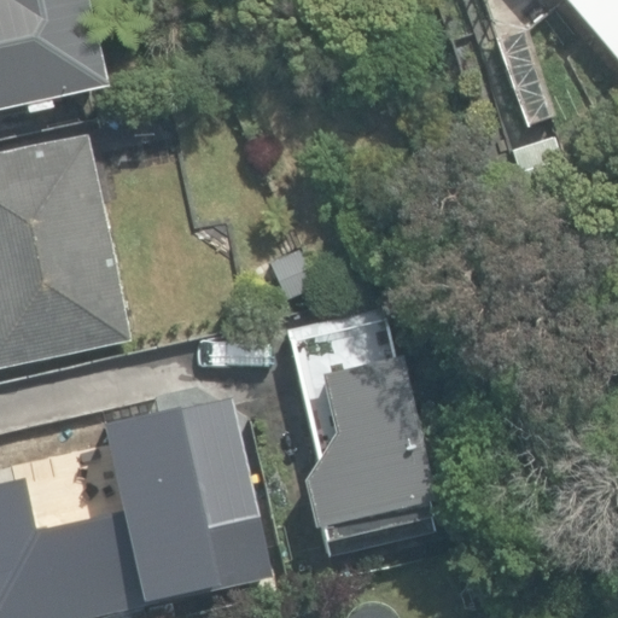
[(0,0),(0,110),(112,87),(93,0),(0,0)]
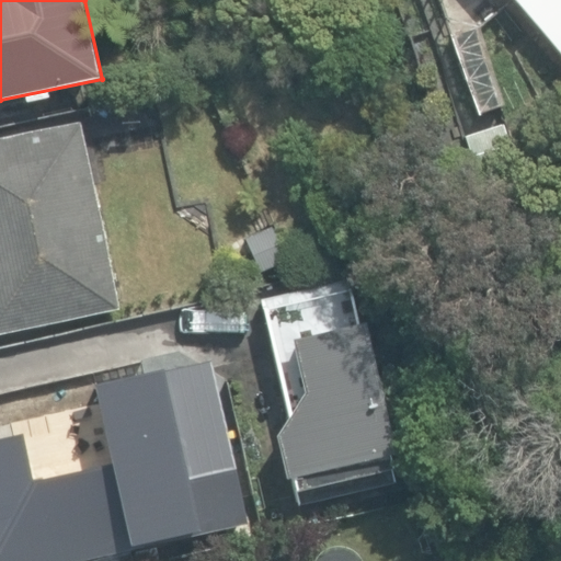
[(560,0),(508,0),(560,60),(560,0)]
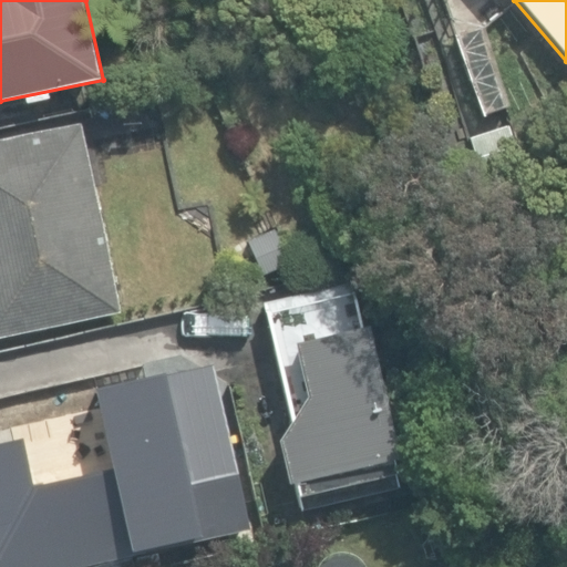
[(0,338),(122,312),(82,121),(0,137),(0,338)]
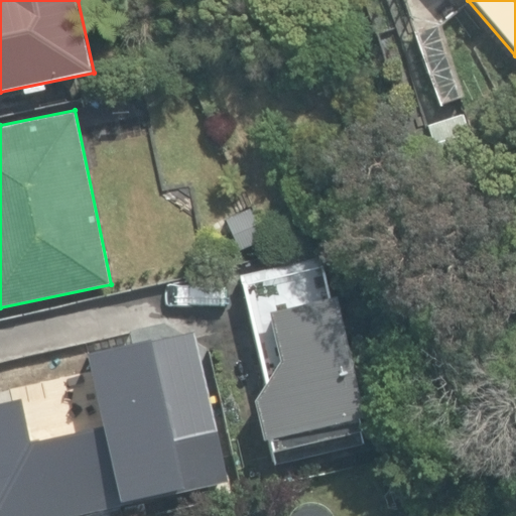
[(362,445),(320,265),(240,283),(264,387),(247,391),(257,438),(263,437),(270,467),(362,445)]
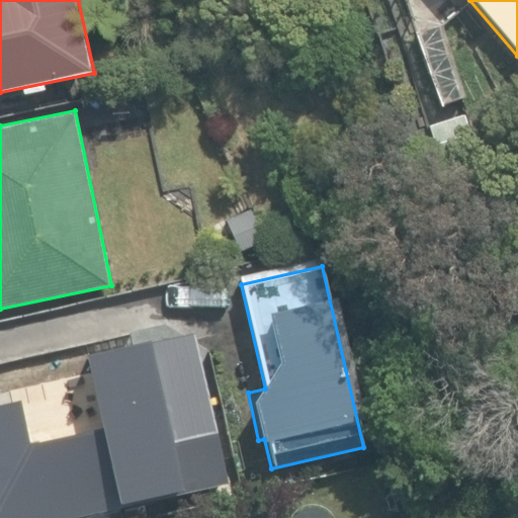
[(0,517),(73,517),(188,493),(153,336),(81,352),(95,420),(30,434),(21,394),(0,398),(0,517)]
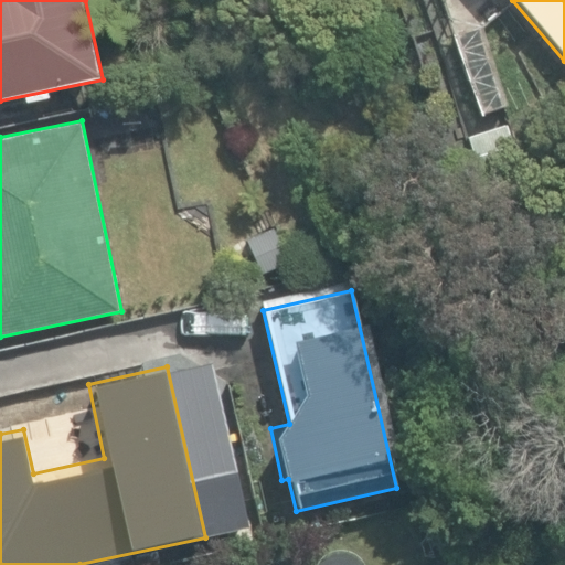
[(228,546),(254,541),(248,519),(224,524),(228,546)]
